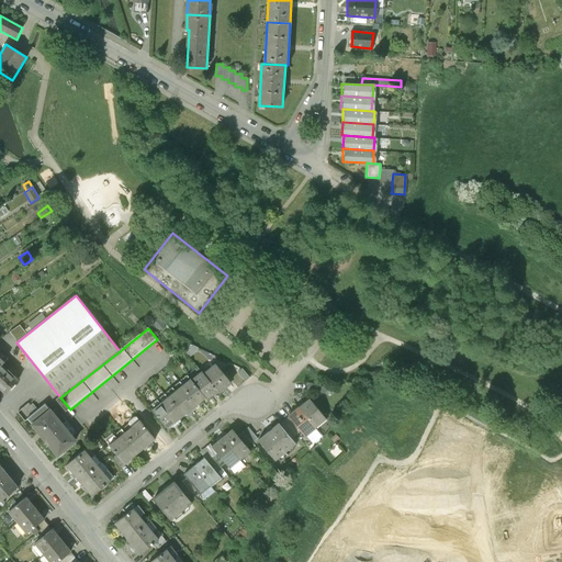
[(186,351),(193,355),(197,347),(189,344),(186,351)]
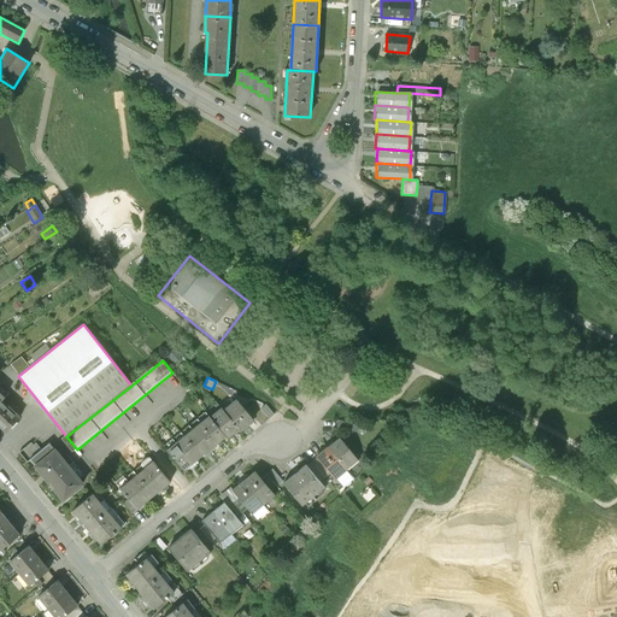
[(238,400),(224,411),(239,429),(241,432),(254,421),(238,400)]
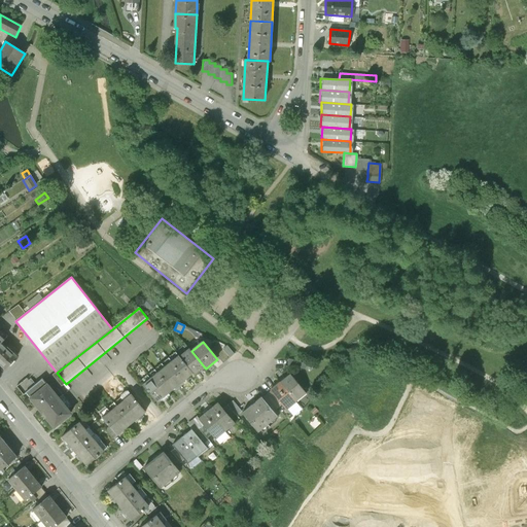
[(15,358),(1,343),(0,344),(0,363),(5,370),(15,358)]
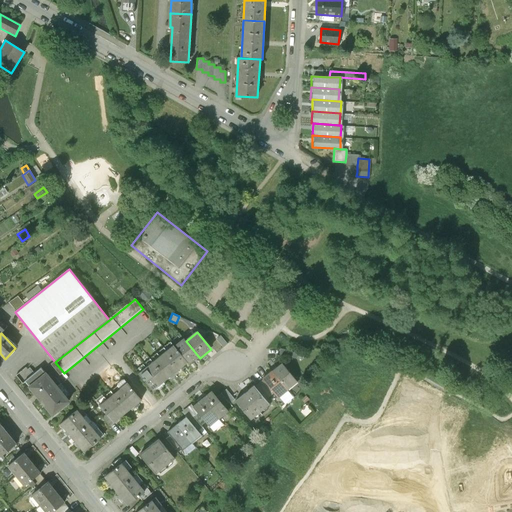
[(217,340),(224,348),(228,345),(221,336),(217,340)]
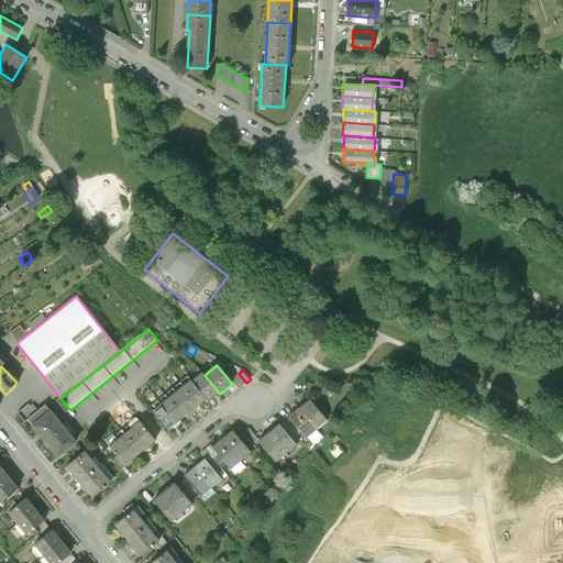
[(208,400),(218,392),(205,375),(203,374),(192,382),(206,398),(208,400)]
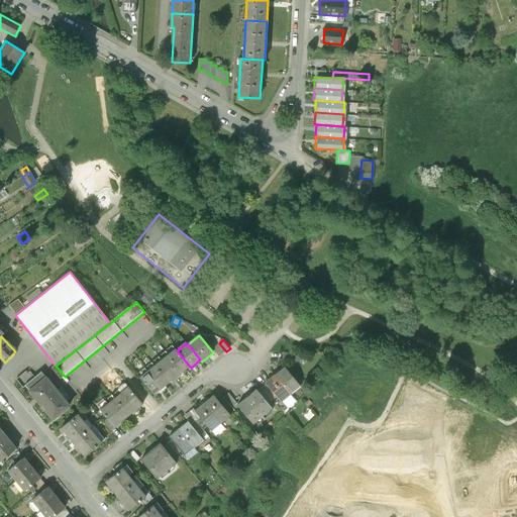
[(176,349),(169,355),(182,372),(189,366),(177,350),(176,349)]
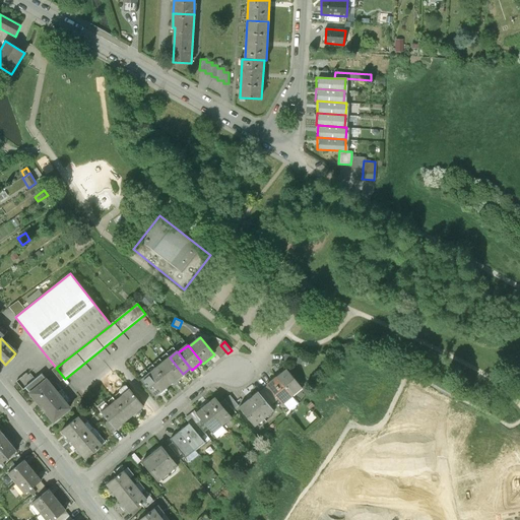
[(170,358),(163,363),(176,379),(183,374),(170,358)]
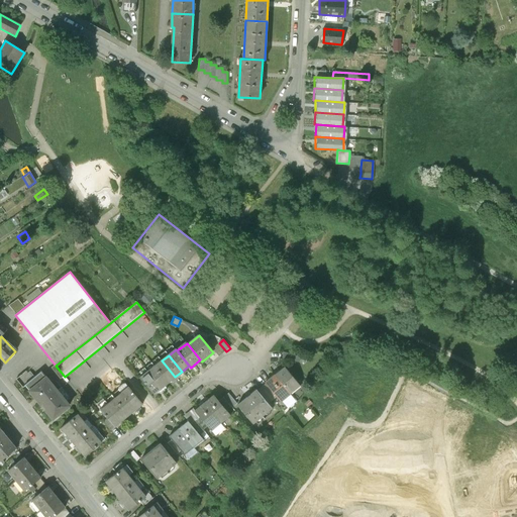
[(162,360),(154,367),(168,383),(175,377),(162,360)]
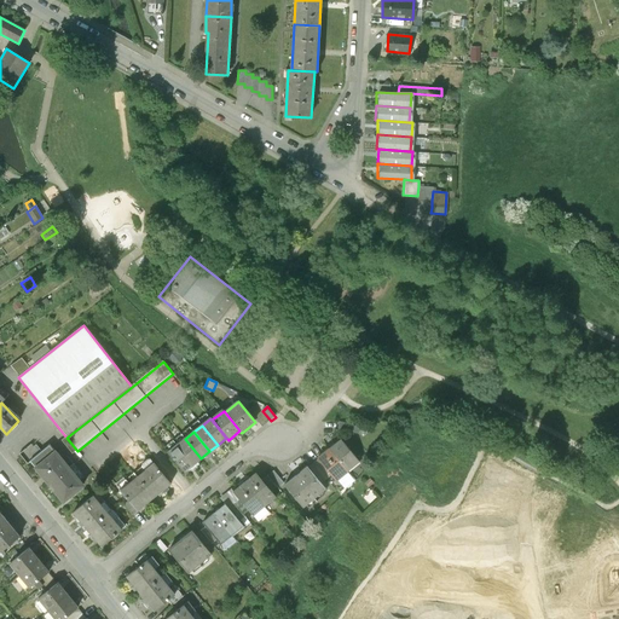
[(185,439),(177,446),(192,466),(201,458),(185,439)]
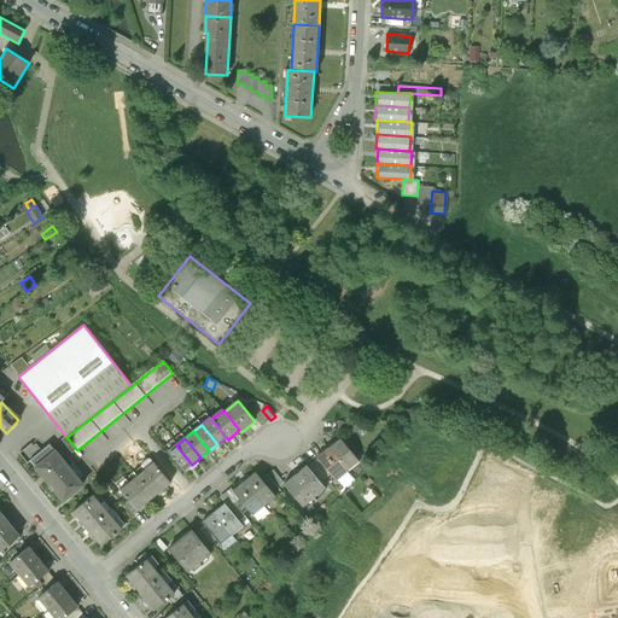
[(340,439),(330,448),(347,471),(359,461),(340,439)]
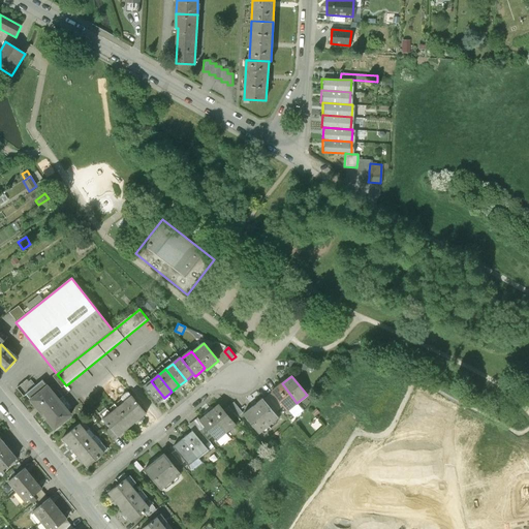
[(24,397),(26,395),(26,394),(35,385),(31,380),(29,382),(27,380),(17,389),(24,397)]
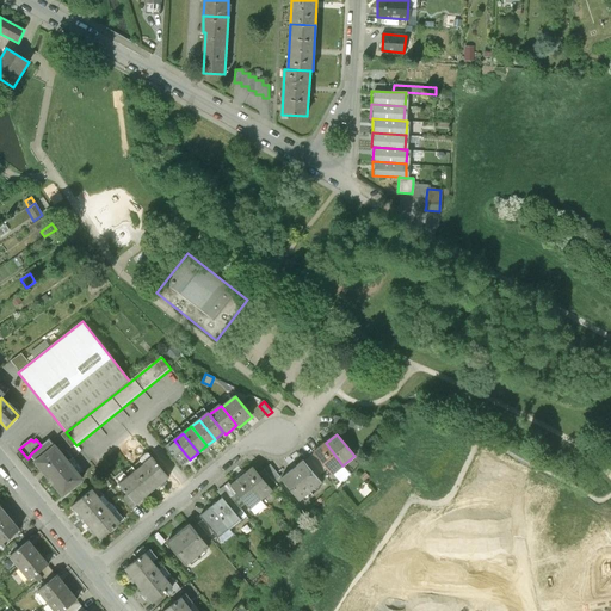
[(30,456),(36,462),(54,446),(48,439),(41,445),(30,455),(30,456)]
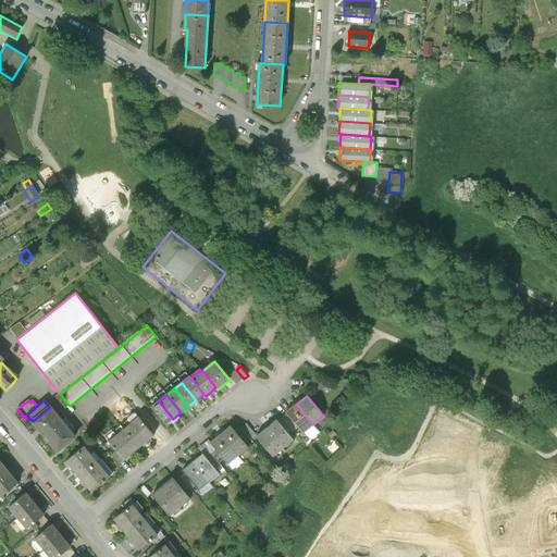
[(165,424),(173,419),(159,401),(151,407),(165,424)]
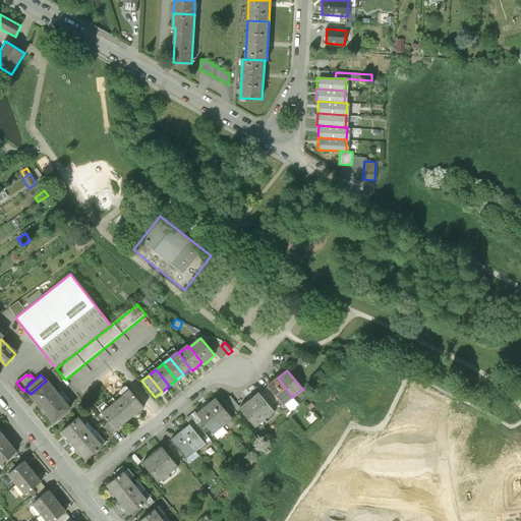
[(283,404),(292,397),(278,378),(268,386),(283,404)]
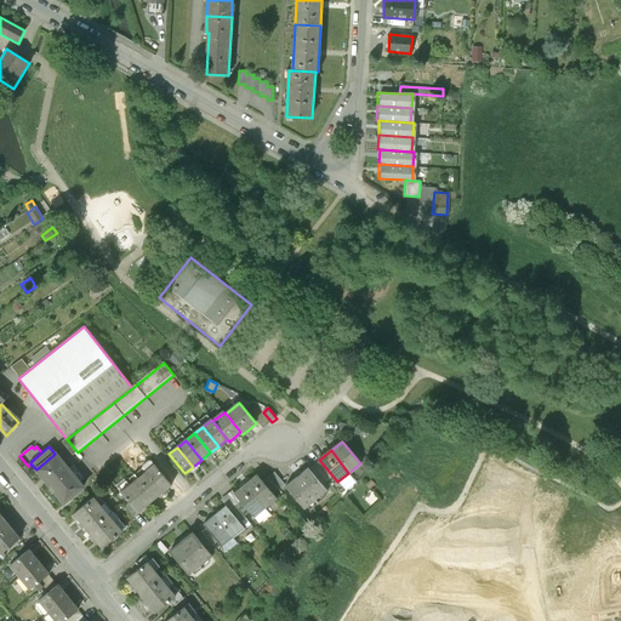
[(36,469),(50,486),(70,471),(56,453),(55,454),(36,469)]
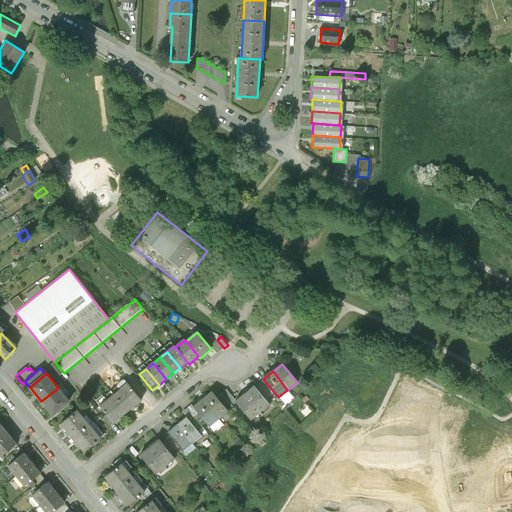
[(127,384),(120,390),(134,407),(141,401),(127,384)]
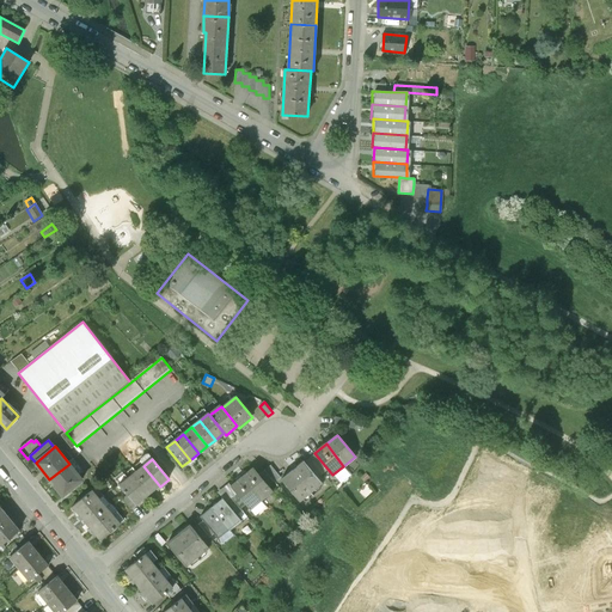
[(320,484),(303,463),(281,481),(299,502),(320,484)]
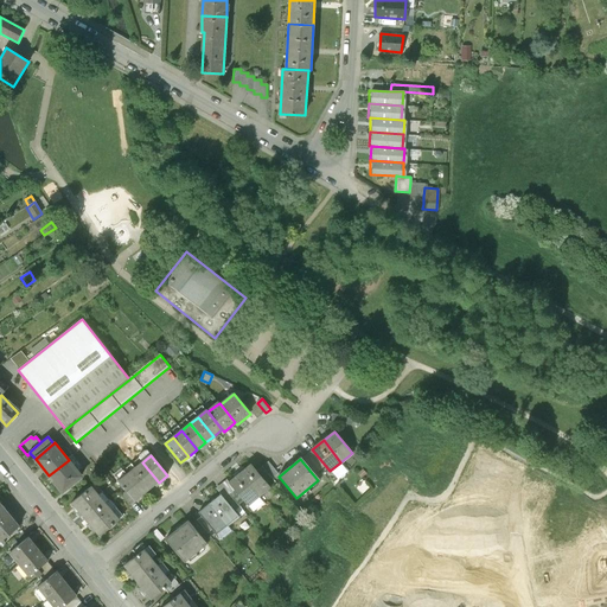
[(83,477),(69,460),(49,475),(63,493),(83,477)]
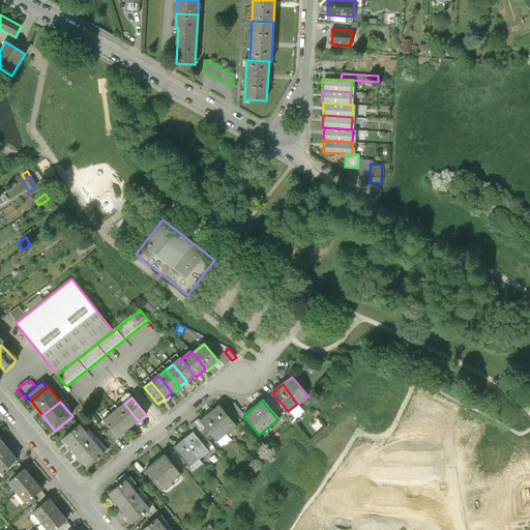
[(131,427),(139,421),(124,404),(117,410),(131,427)]
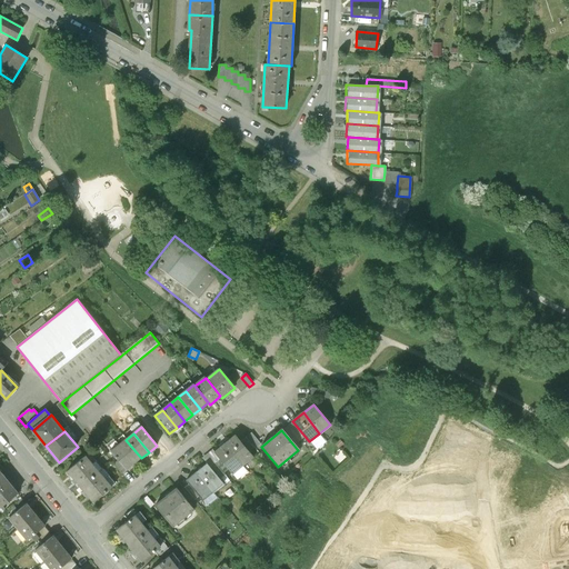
[(251,433),(247,438),(255,448),(256,449),(261,446),(251,433)]
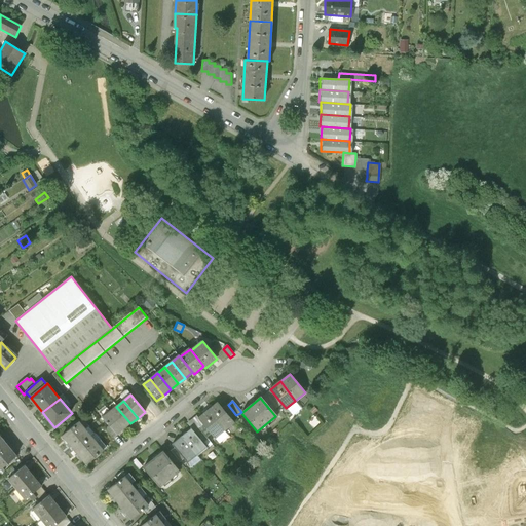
[(218,403),(208,411),(223,429),(233,421),(230,418),(223,409),(218,403)]
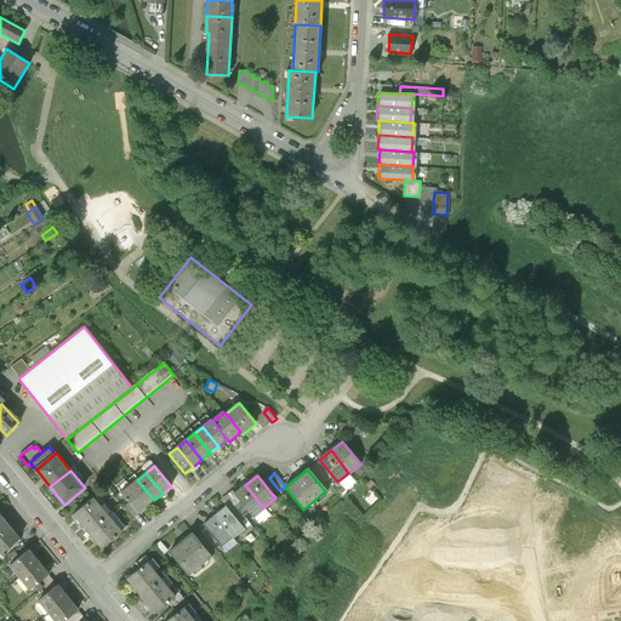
[(272,494),(278,489),(269,478),(263,483),(272,494)]
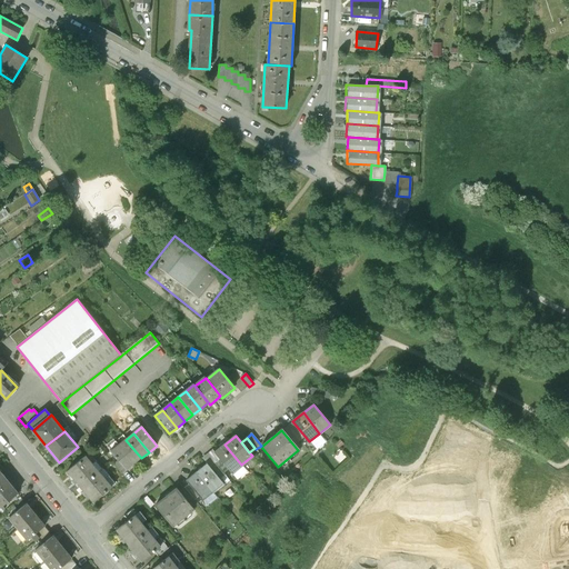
[(126,440),(118,446),(133,465),(141,458),(126,440)]
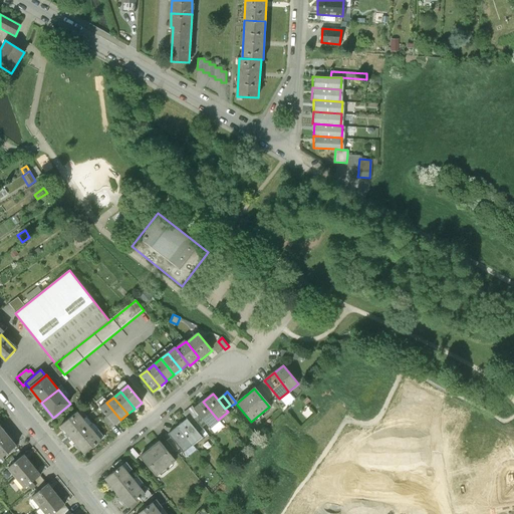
[(278,409),(271,399),(267,402),(275,411),(278,409)]
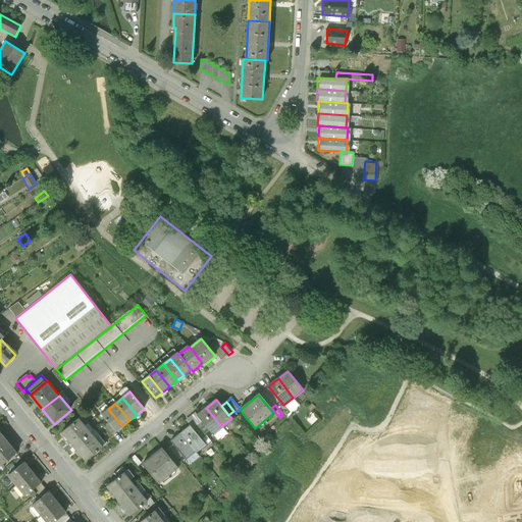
[(212,434),(221,426),(206,408),(197,415),(202,422),(209,431),(212,434)]
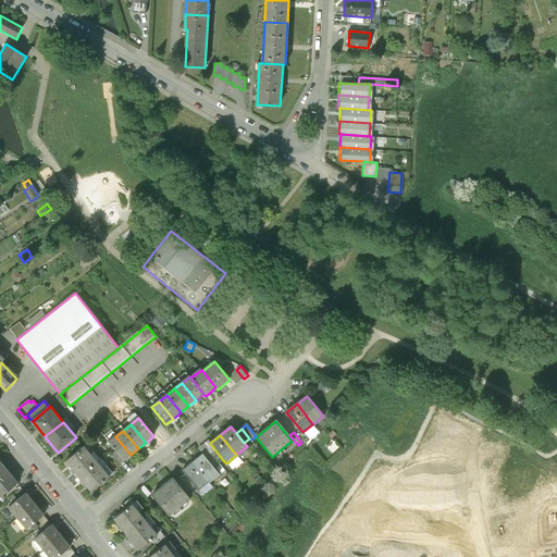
[(123,461),(131,455),(115,436),(108,443),(115,452),(123,461)]
